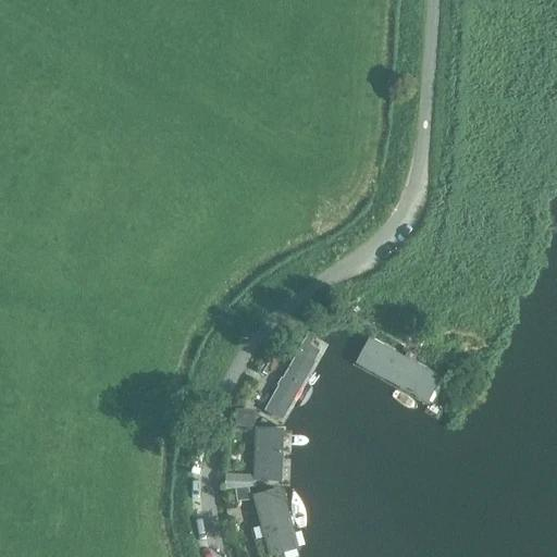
[(443,378),(371,337),(357,362),(429,403),(443,378)]
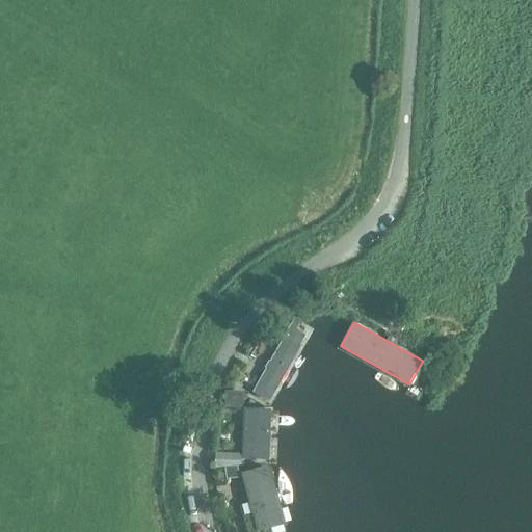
[(304,336),(288,326),(251,394),(268,403),(304,336)]
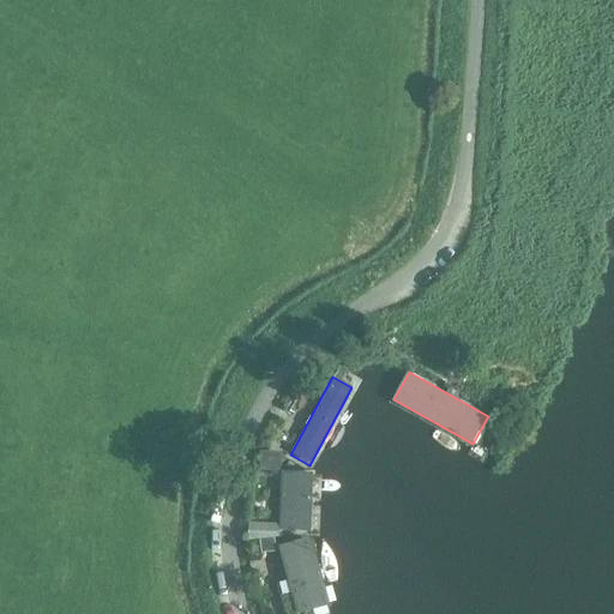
[(259,455),(259,469),(278,469),(278,455),(259,455)]
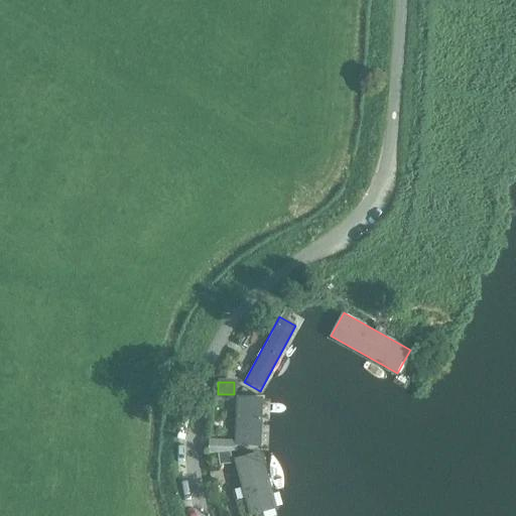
[(252,399),(236,397),(232,445),(248,447),(252,399)]
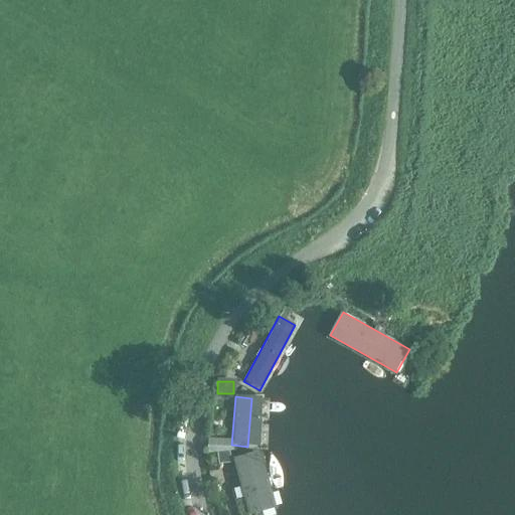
[(230,443),(208,442),(208,453),(230,450),(230,443)]
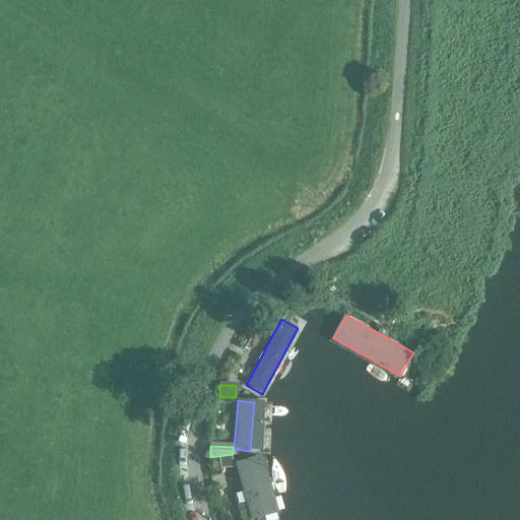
[(258,519),(278,514),(261,455),(233,463),(249,519),(258,519)]
